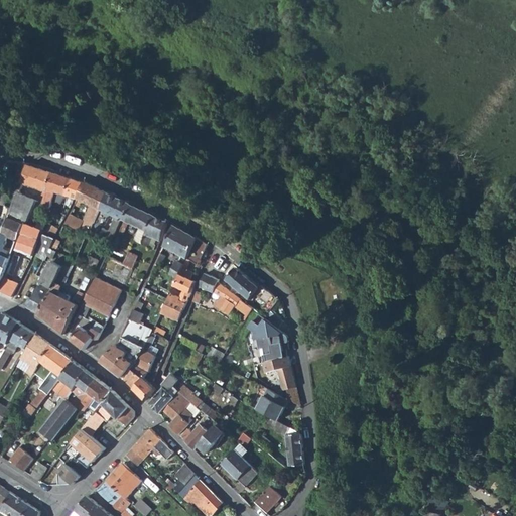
[(29,164),(22,182),(46,190),(47,188),(48,185),(54,172),(29,164)]
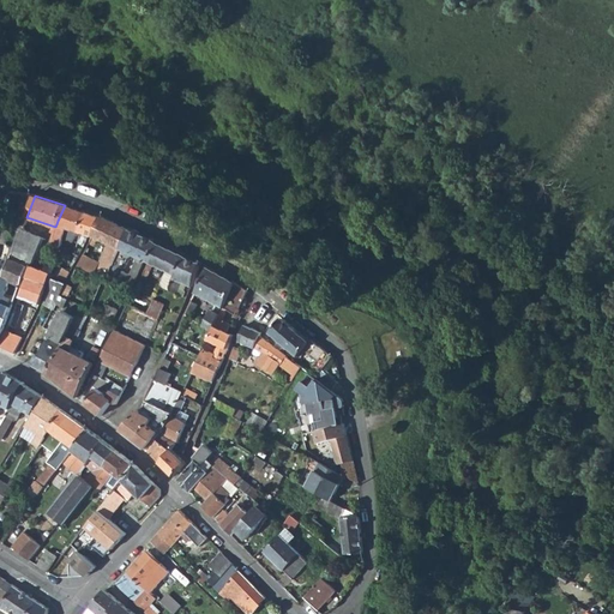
[(47,236),(46,238),(60,246),(67,228),(77,230),(85,212),(65,205),(58,221),(56,224),(55,227),(47,236)]
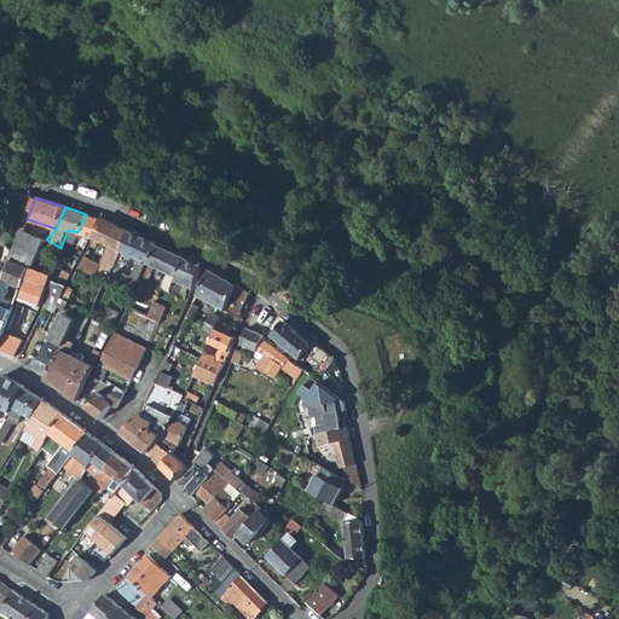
[(86,214),(77,232),(92,237),(93,237),(103,220),(99,219),(86,214)]
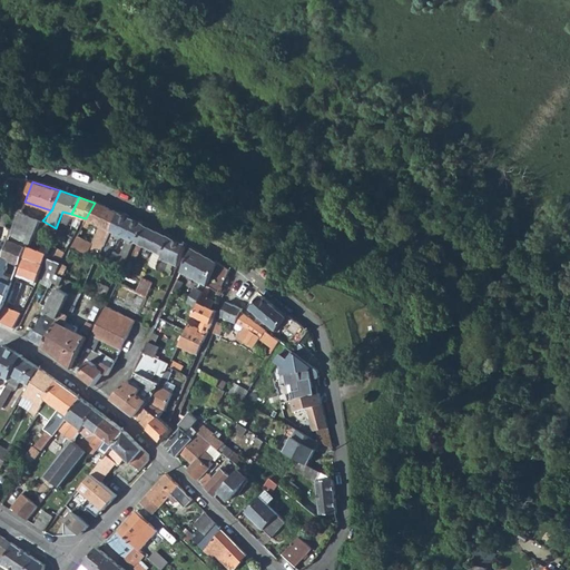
[(78,236),(72,247),(97,259),(98,256),(120,214),(107,207),(95,203),(86,218),(100,225),(91,243),(78,236)]
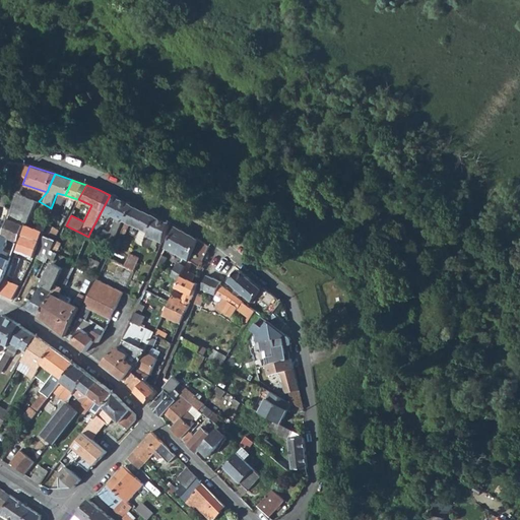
[(19,192),(11,214),(27,220),(30,222),(30,220),(39,201),(40,200),(19,192)]
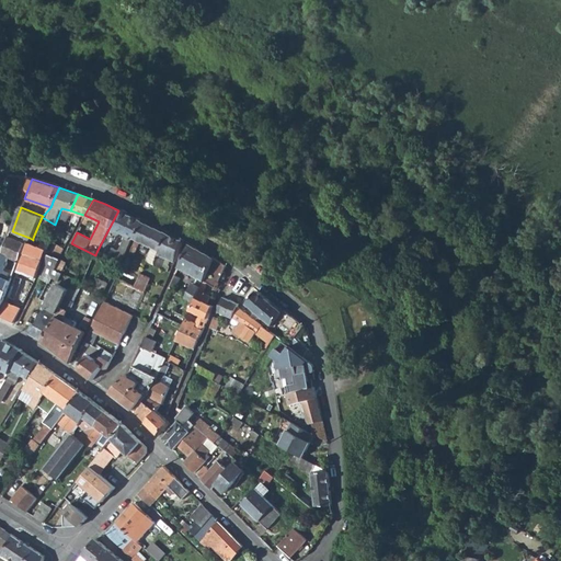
[(118,210),(96,252),(110,258),(114,249),(110,247),(115,235),(119,237),(130,216),(118,210)]
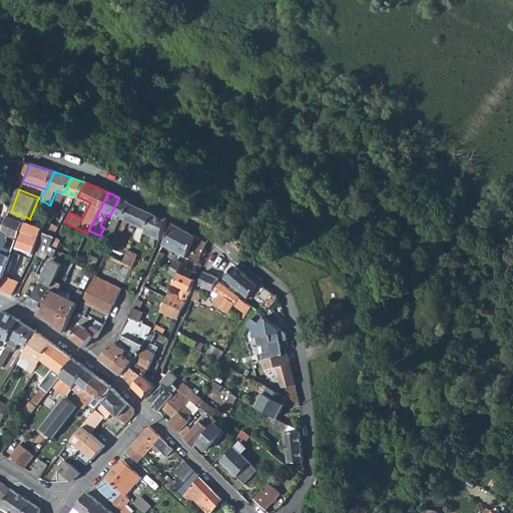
[(104,227),(100,235),(110,240),(122,217),(123,215),(125,216),(132,203),(119,197),(109,216),(113,218),(107,229),(104,227)]
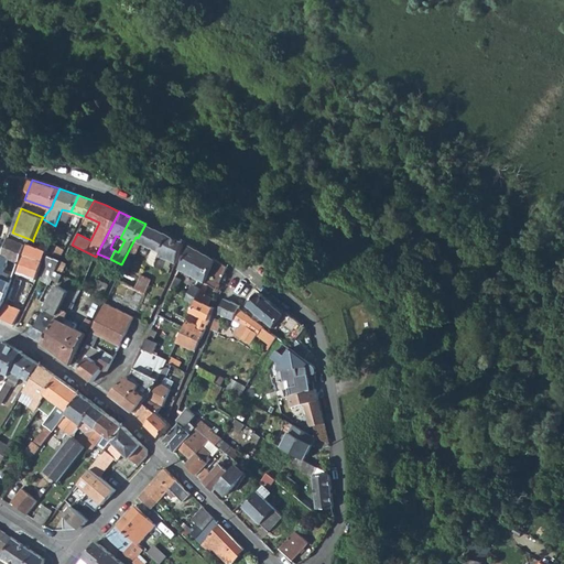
[(136,237),(134,239),(163,253),(171,236),(145,224),(138,238),(136,237)]
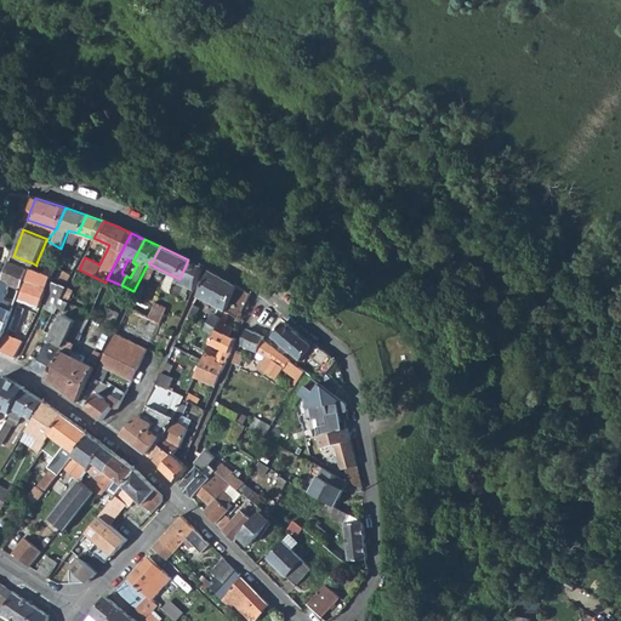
[(0,340),(33,263),(13,256),(5,280),(1,279),(0,281),(0,340)]
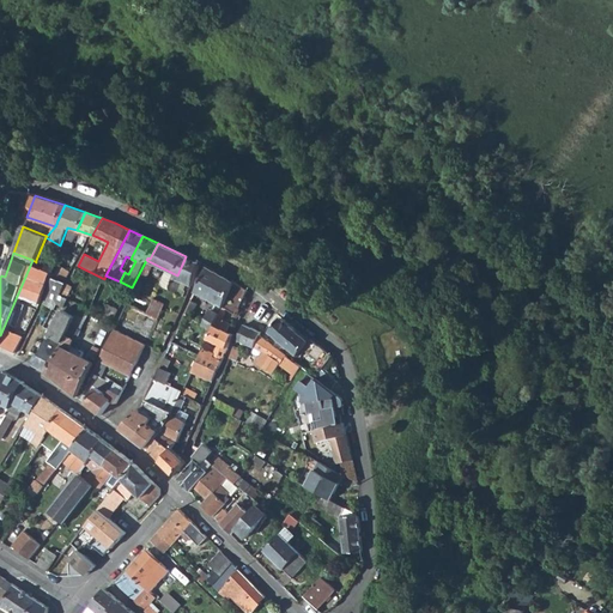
[(177,275),(171,290),(177,292),(182,281),(193,286),(193,285),(201,263),(186,256),(177,275)]
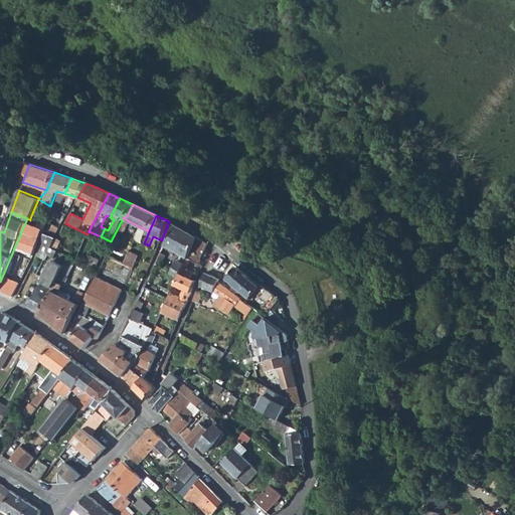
[(30,220),(28,223),(43,228),(46,221),(40,219),(38,222),(30,218),(30,220)]
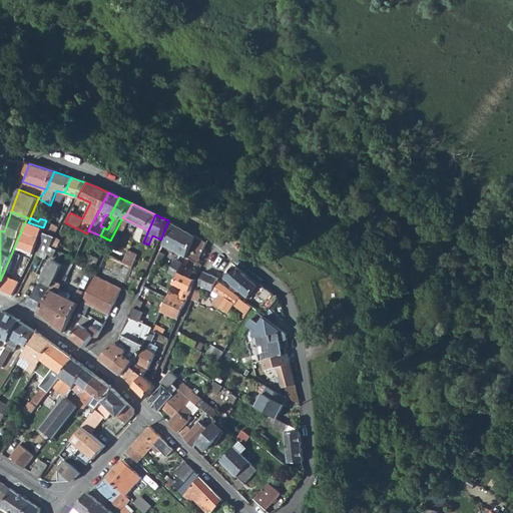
[(28,222),(17,247),(32,253),(43,227),(28,222)]
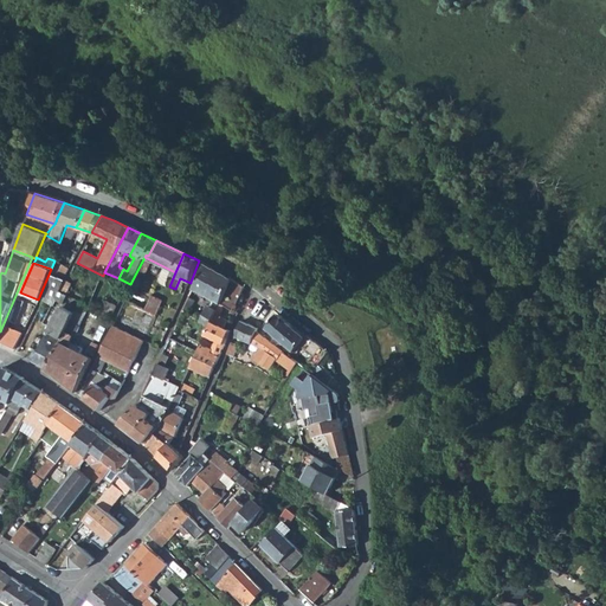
[(58,264),(56,271),(66,275),(69,269),(58,264)]
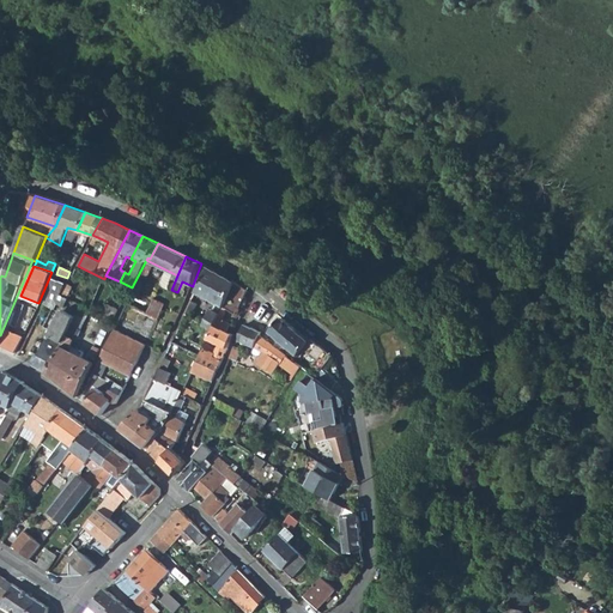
[(200,281),(195,292),(223,307),(235,281),(207,267),(200,281)]
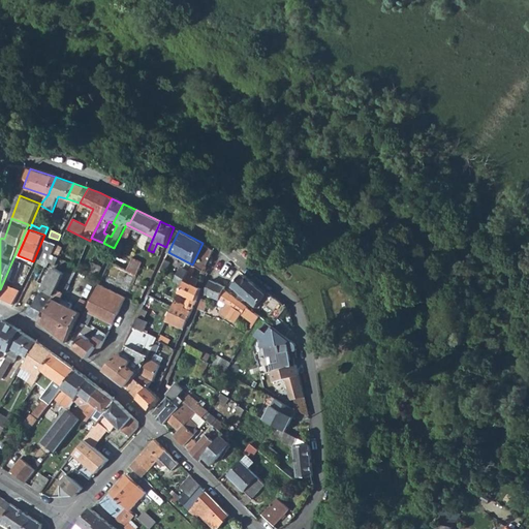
[(47,240),(37,262),(48,268),(50,262),(56,265),(60,256),(59,256),(54,254),(57,244),(47,240)]
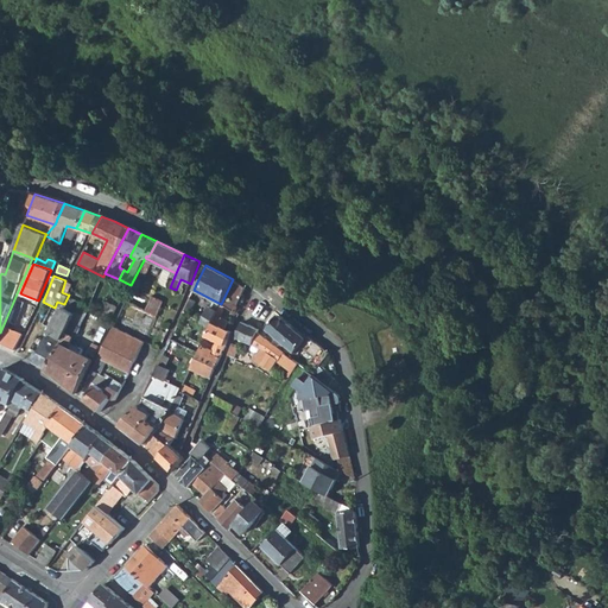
[(217,311),(216,316),(220,317),(226,306),(234,311),(242,295),(245,286),(233,279),(221,304),(217,311)]
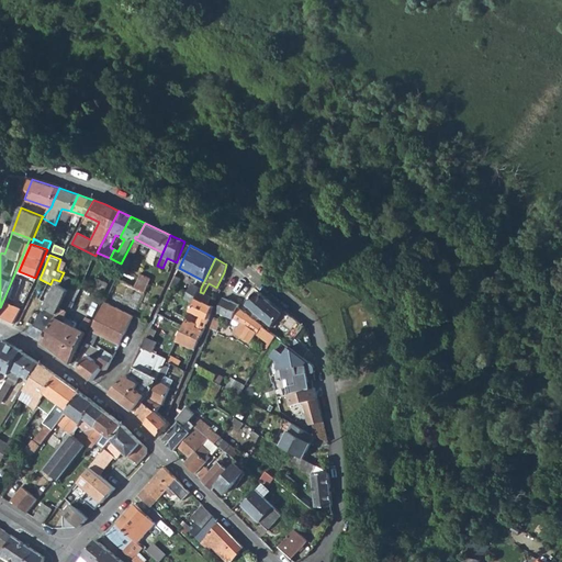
[(60,259),(57,270),(63,272),(67,262),(64,260),(60,259)]
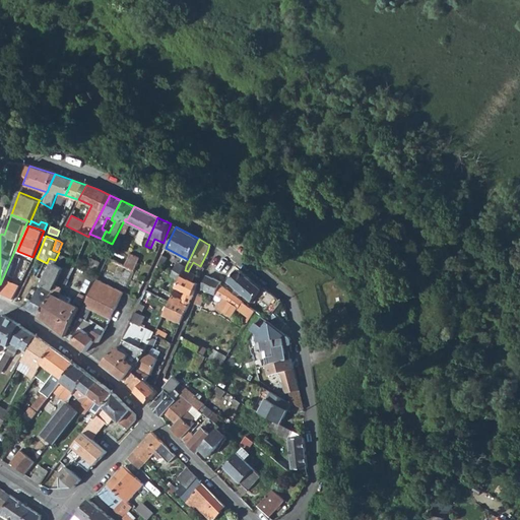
[(126,264),(135,268),(141,255),(131,251),(126,264)]
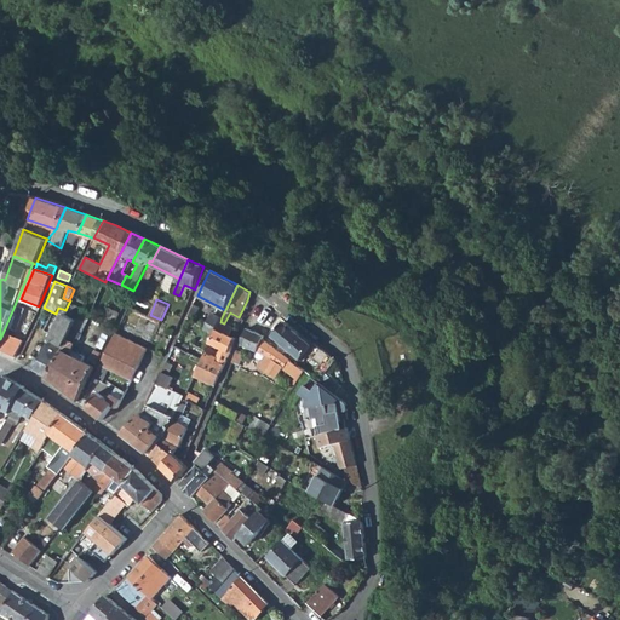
[(247,300),(239,317),(244,320),(251,303),(247,300)]
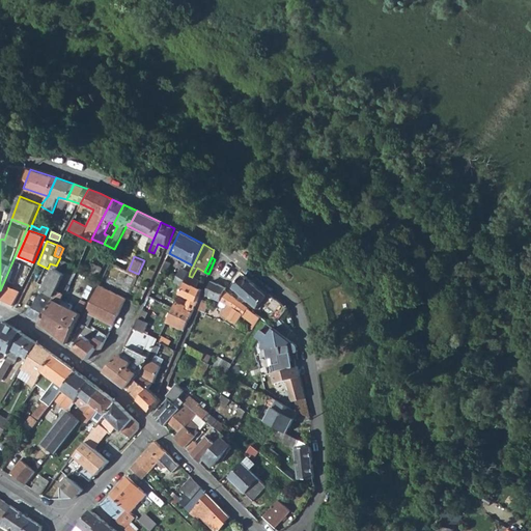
[(166,260),(160,273),(173,281),(175,275),(168,271),(171,262),(166,260)]
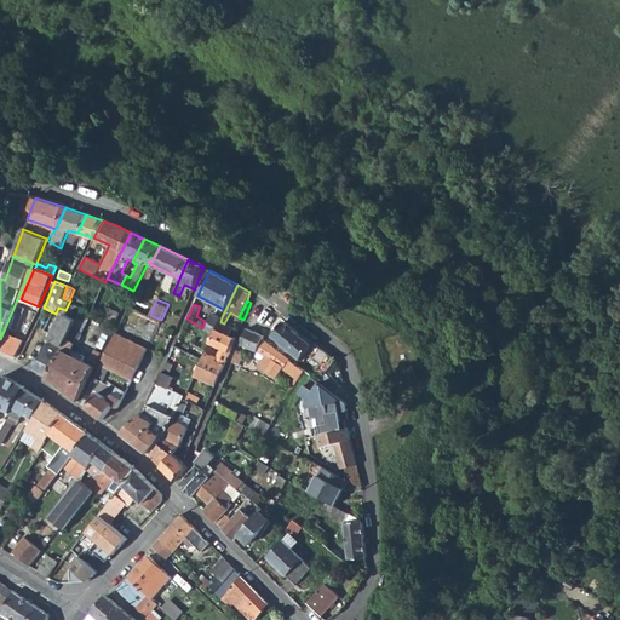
[(18,306),(0,348),(0,349),(15,356),(22,340),(13,337),(24,309),(18,306)]
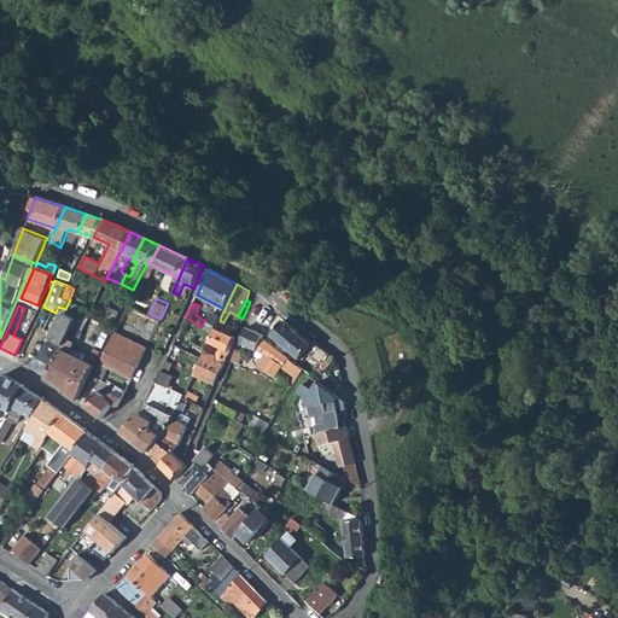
[(76,320),(73,327),(81,332),(92,312),(83,307),(76,320)]
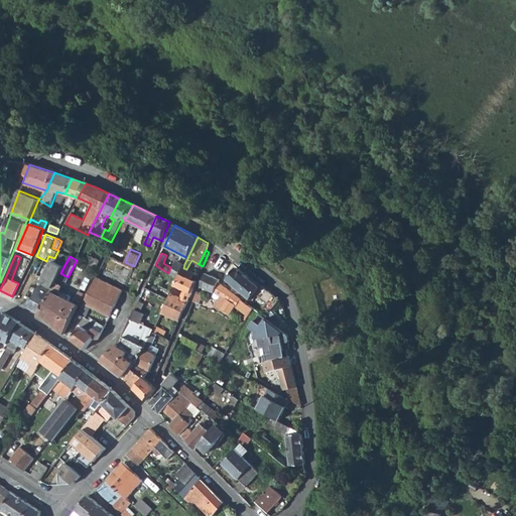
[(170,275),(178,279),(180,273),(183,268),(184,264),(177,260),(170,275)]
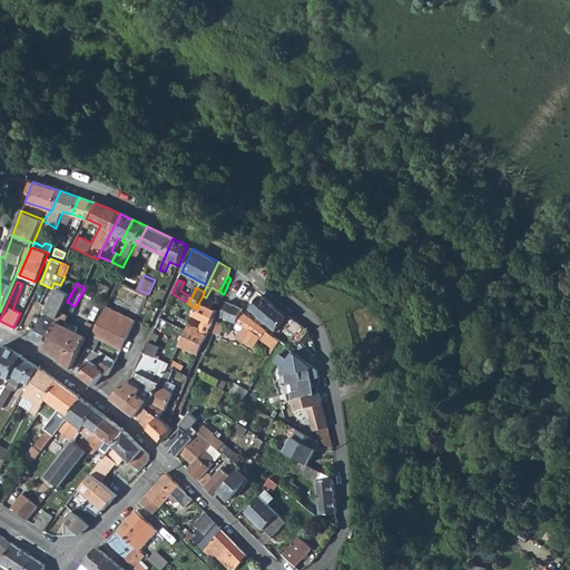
[(32,337),(31,341),(43,346),(61,312),(62,308),(67,302),(70,295),(58,288),(36,332),(32,331),(29,336),(32,337)]
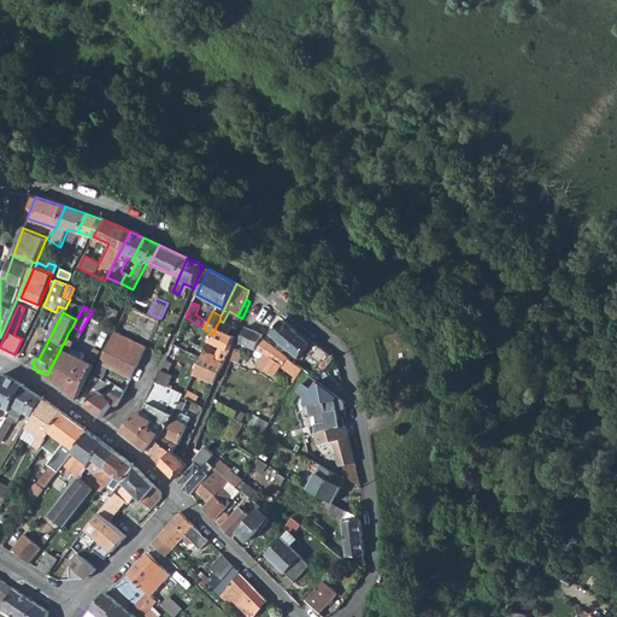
[(272,334),(287,346),(299,333),(283,319),(272,334)]
